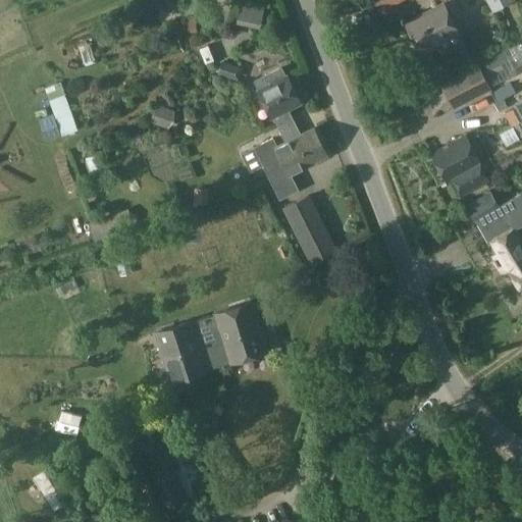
[(514,0),(373,0),(379,11),(401,0),(485,0),(491,12),(515,1),(514,0)]
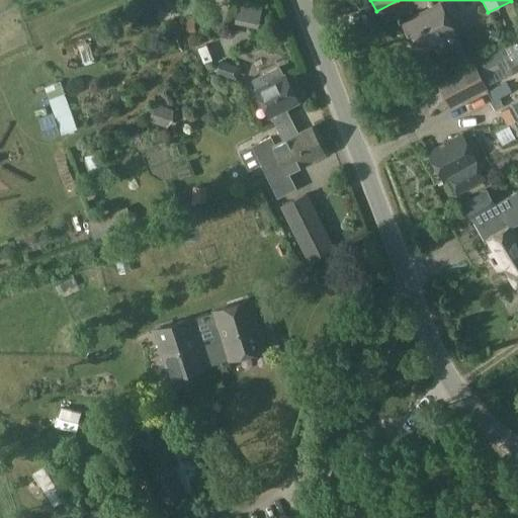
[(438,5),(403,23),(416,50),(432,41),(439,54),(457,44),(438,5)]
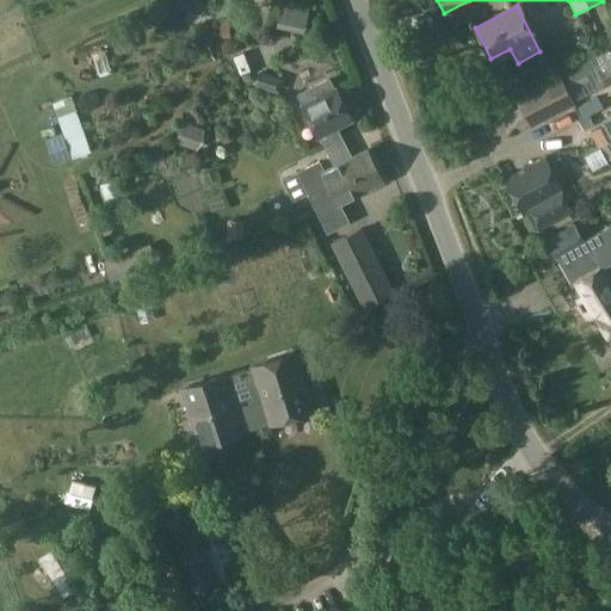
[(309,14),(281,7),(275,30),(303,37),(309,14)]
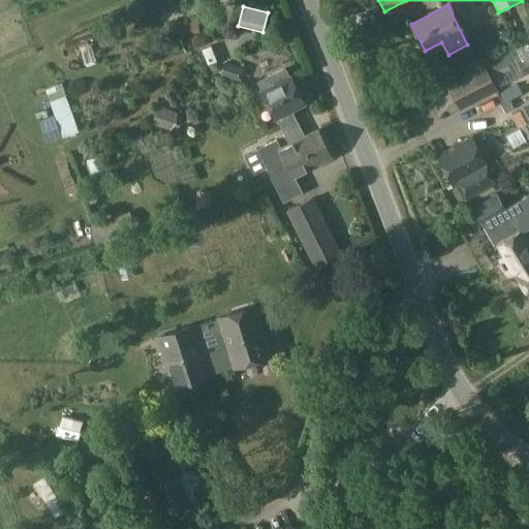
[(197,20),(189,21),(190,34),(198,33),(197,20)]
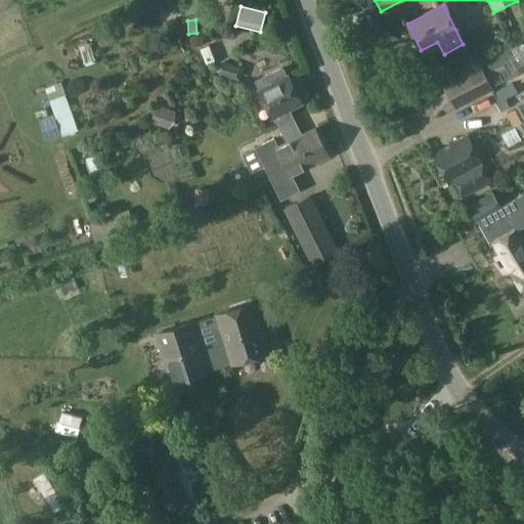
[(496,30),(492,41),(501,44),(505,33),(496,30)]
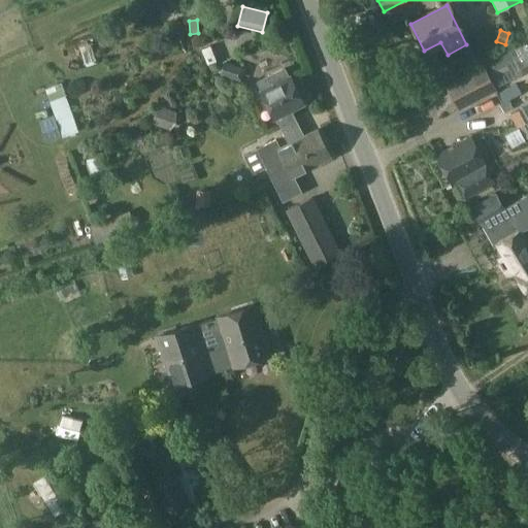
[(223,62),(219,75),(229,78),(233,66),(223,62)]
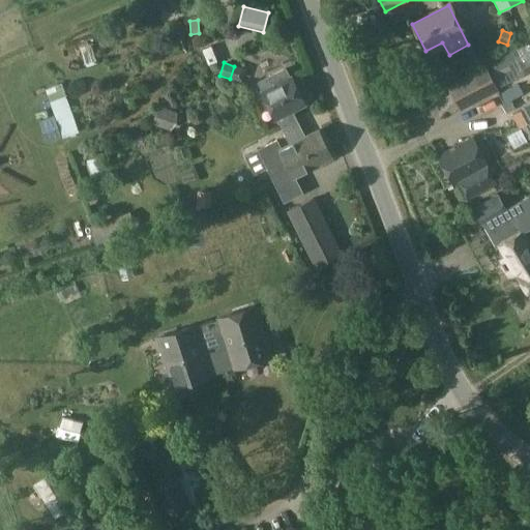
[(498,91),(484,64),(446,84),(460,111),(498,91)]
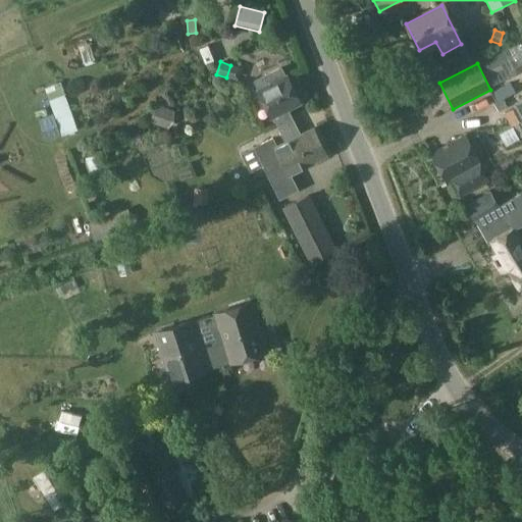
[(280,68),(255,82),(260,90),(258,91),(271,116),(272,115),(279,128),(294,122),(286,108),(300,102),(286,76),(285,77),(280,68)]
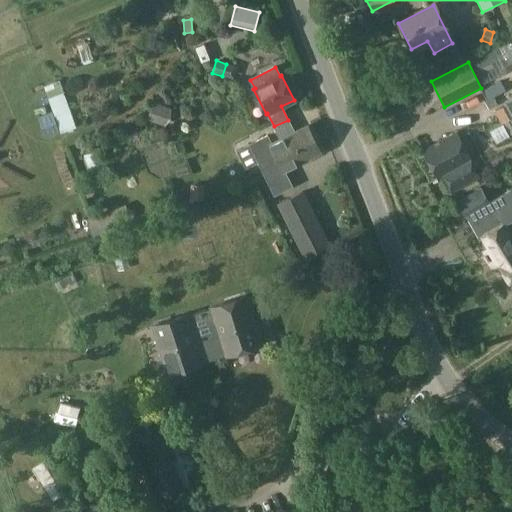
[(394,88),(391,94),(392,100),(397,104),(404,102),(407,97),(406,91),(401,87),(394,88)]
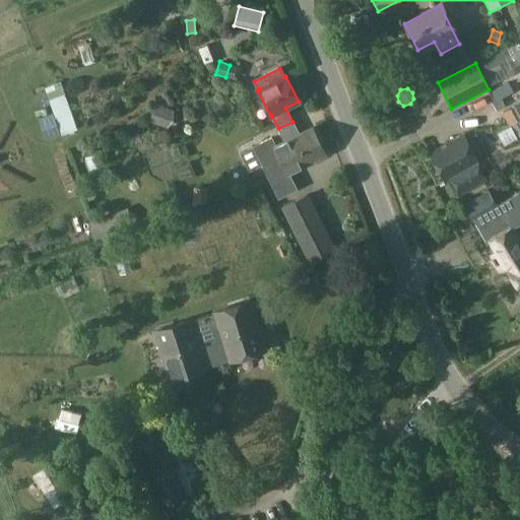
[(154,104),(148,122),(167,129),(173,111),(154,104)]
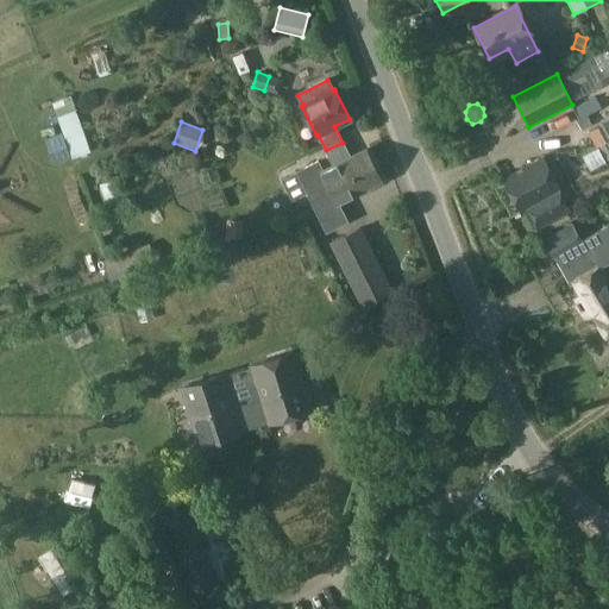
[(318,161),(295,171),(305,193),(326,233),(347,221),(338,202),(381,181),(365,150),(350,157),(343,143),(326,150),(334,165),(322,171),(318,161)]
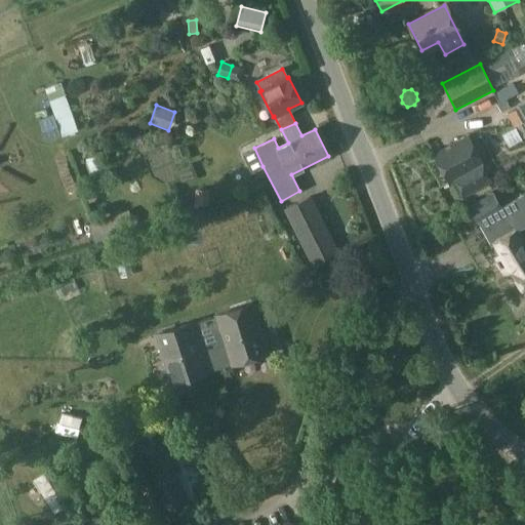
[(468,136),(434,154),(448,183),(454,179),(462,196),(490,182),(482,165),(483,165),(468,136)]
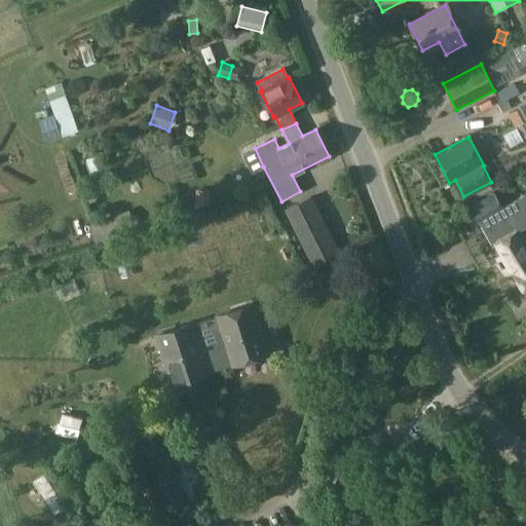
[(101,150),(84,156),(92,179),(109,174),(101,150)]
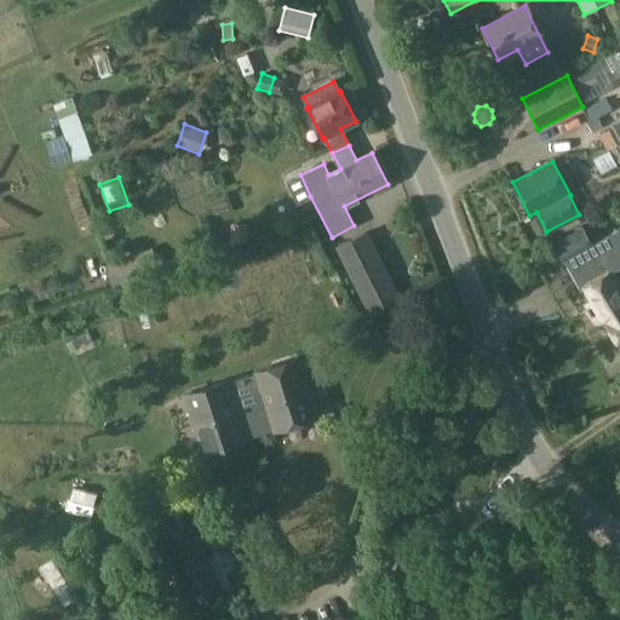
[(229,225),(229,242),(246,242),(246,225),(229,225)]
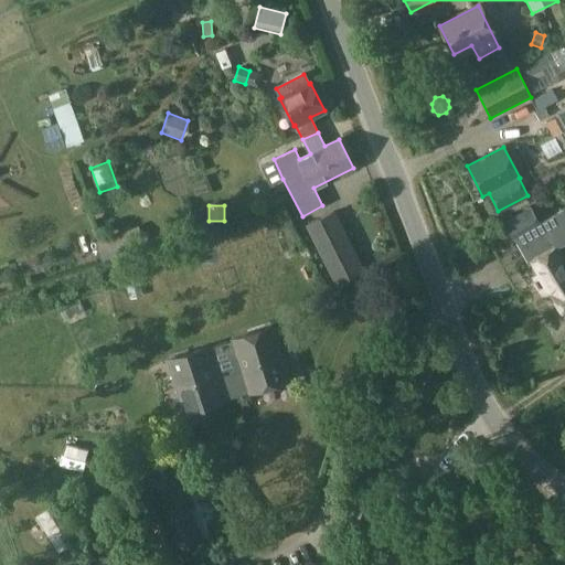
[(564,268),(554,251),(564,244),(564,219),(555,224),(551,217),(540,224),(531,209),(504,224),(529,265),(533,263),(564,316),(564,268)]
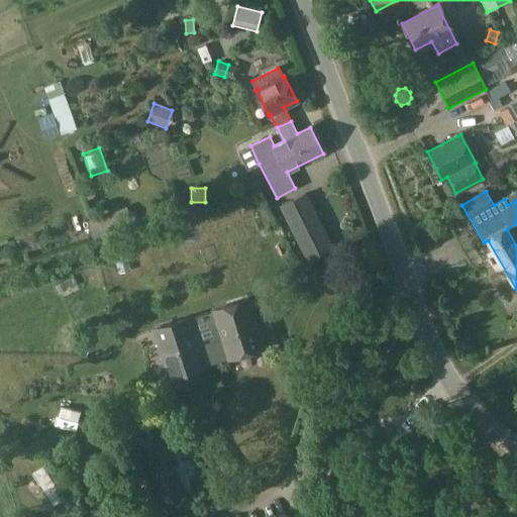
[(333,247),(306,193),(279,206),(307,261),(333,247)]
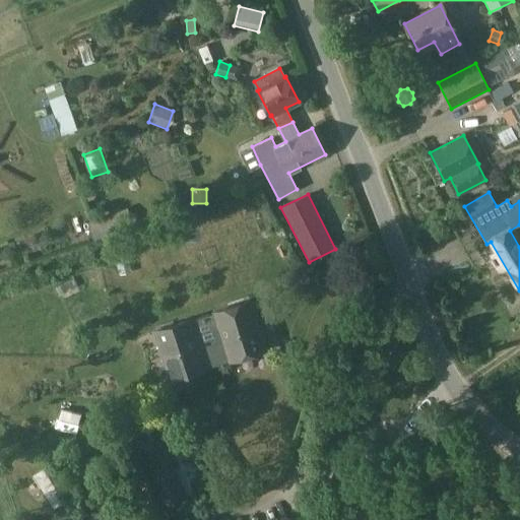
[(215,314),(203,318),(216,361),(229,356),(230,361),(265,349),(250,301),(214,312),(215,314)]
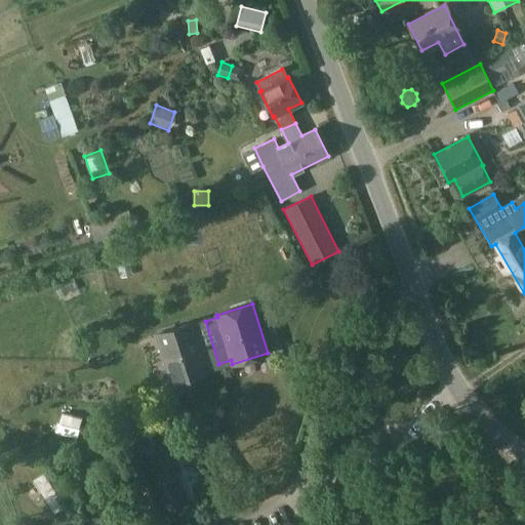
[(191,323),(155,333),(170,384),(207,372),(205,368),(218,364),(205,321),(192,325),(191,323)]
